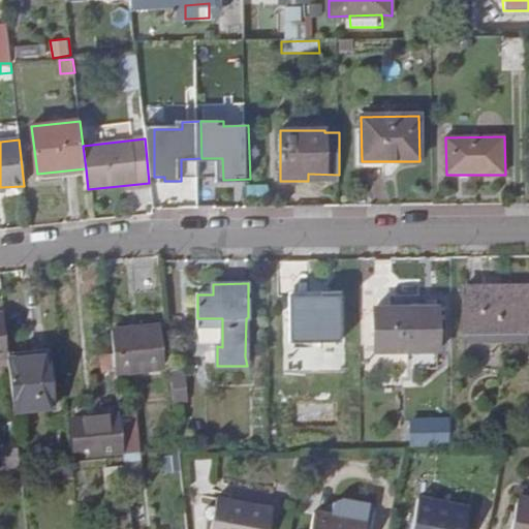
[(463,288),(464,332),(528,332),(528,287),(463,288)]
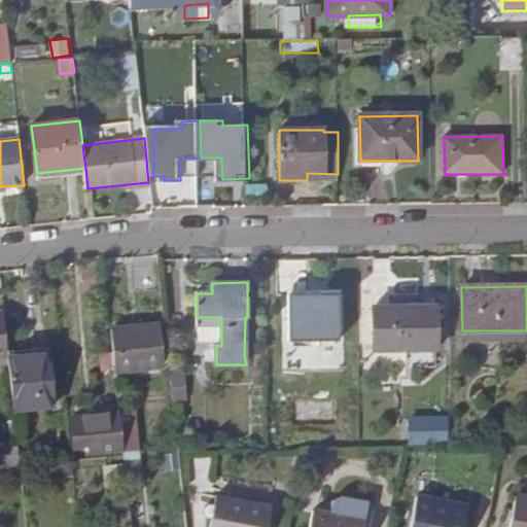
[(337,293),(287,294),(287,341),(339,340),(337,293)]
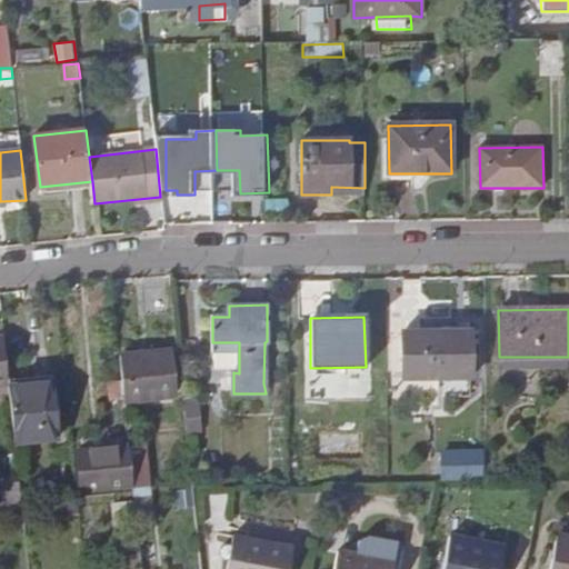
[(401,332),(402,378),(471,378),(470,331),(401,332)]
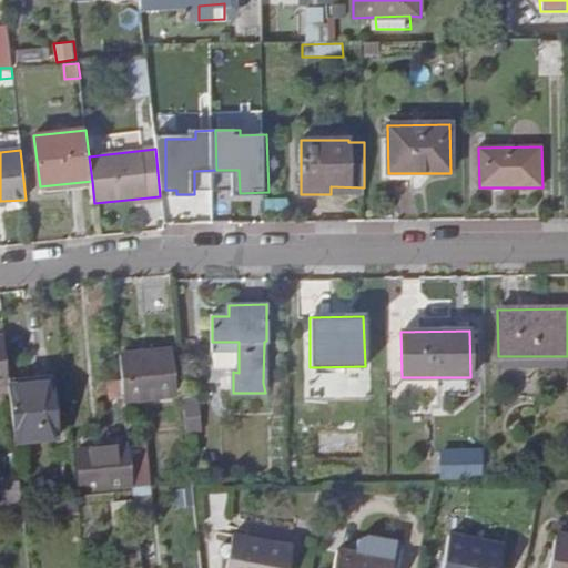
[(123,399),(124,406),(175,401),(169,356),(141,359),(141,354),(119,357),(121,381),(123,399)]
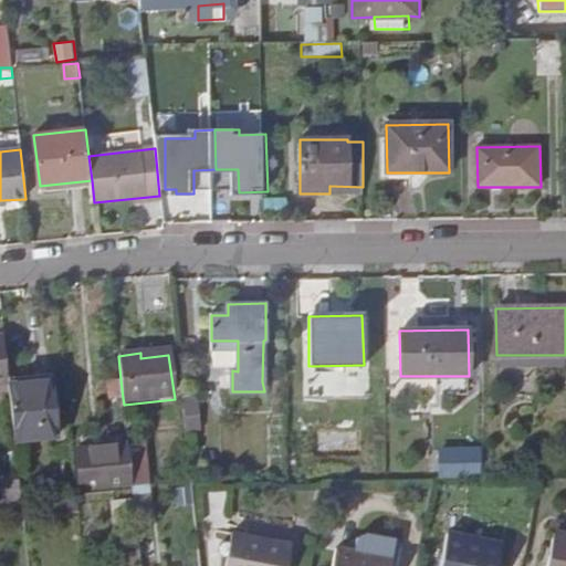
[(7,384),(13,441),(55,436),(49,379),(7,384)]
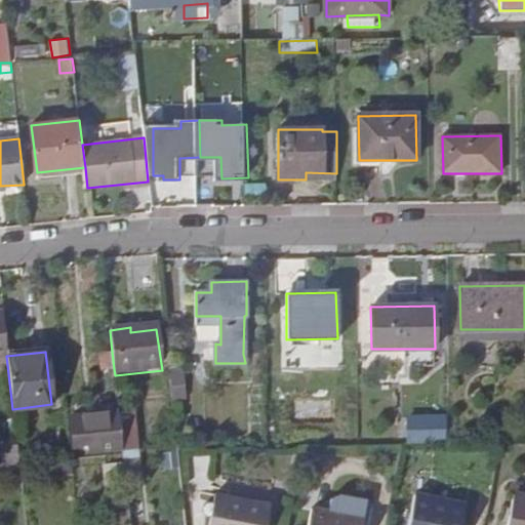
[(102,371),(114,369),(112,352),(99,354),(102,371)]
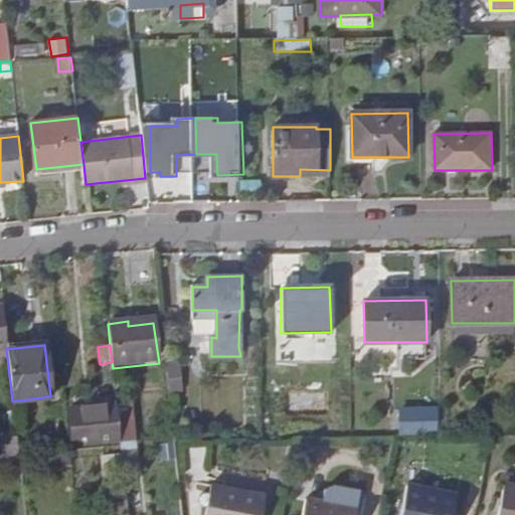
[(120,439),(116,401),(69,406),(73,443),(120,439)]
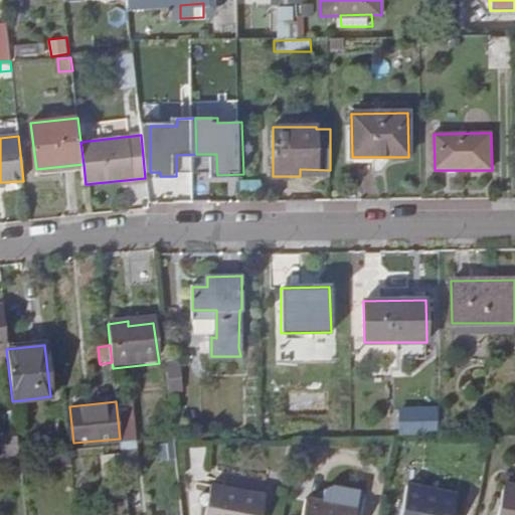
[(121,443),(136,441),(131,401),(116,401),(120,439),(121,443)]
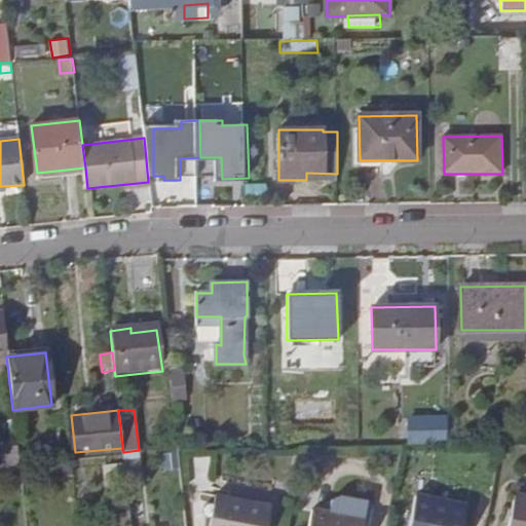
[(418,443),(450,442),(449,415),(417,416),(418,443)]
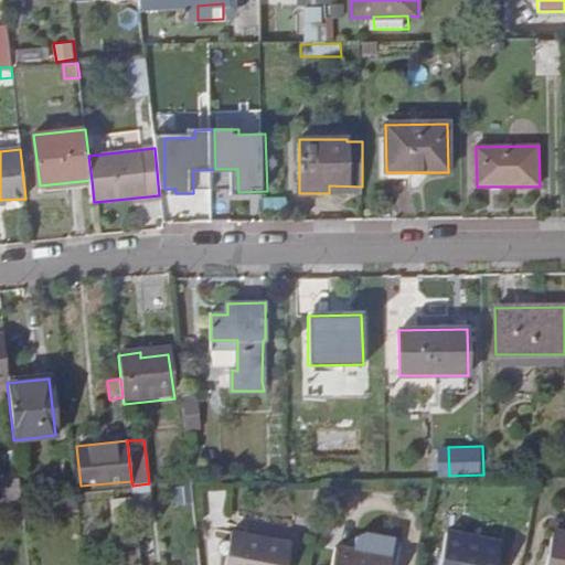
[(178,465),(180,481),(190,480),(189,464),(178,465)]
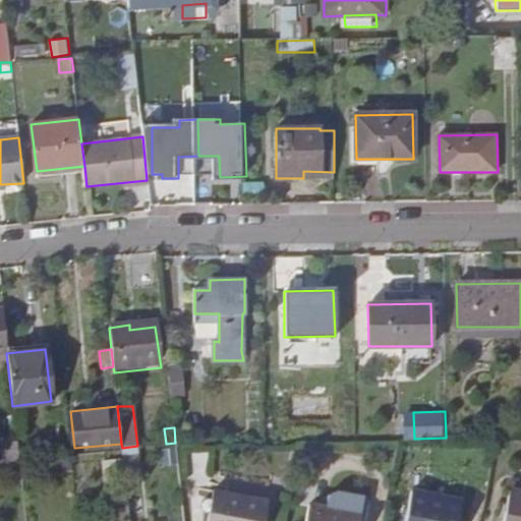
[(19,442),(0,442),(0,461),(19,461),(19,442)]
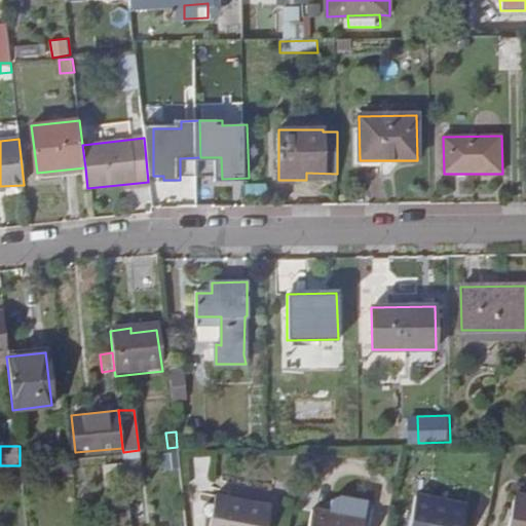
[(167,448),(168,462),(179,461),(178,448),(177,447),(167,448)]
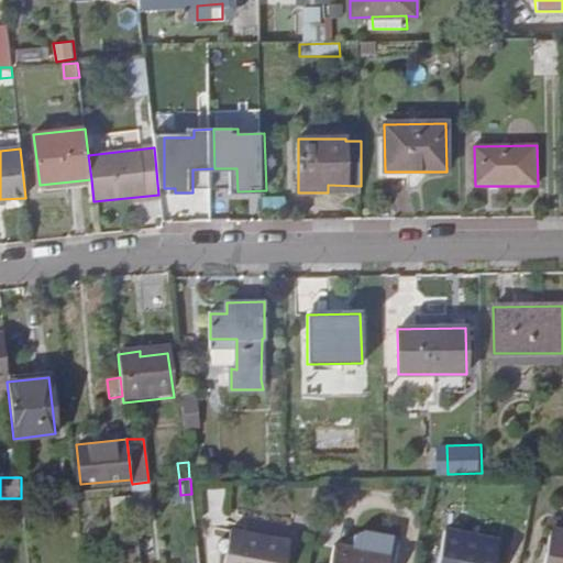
[(132,484),(135,512),(153,511),(148,482),(132,484)]
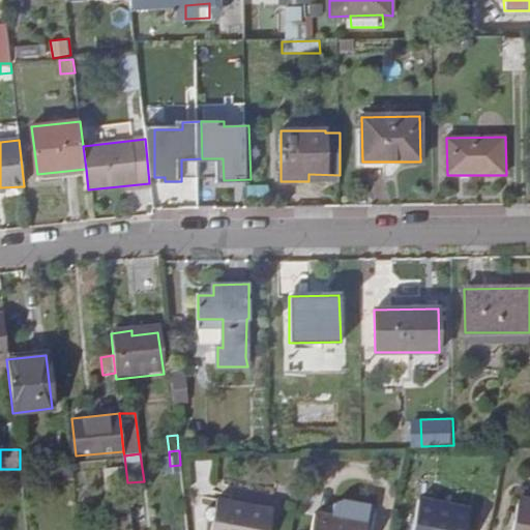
[(170,497),(183,496),(180,465),(170,466),(166,467),(170,497)]
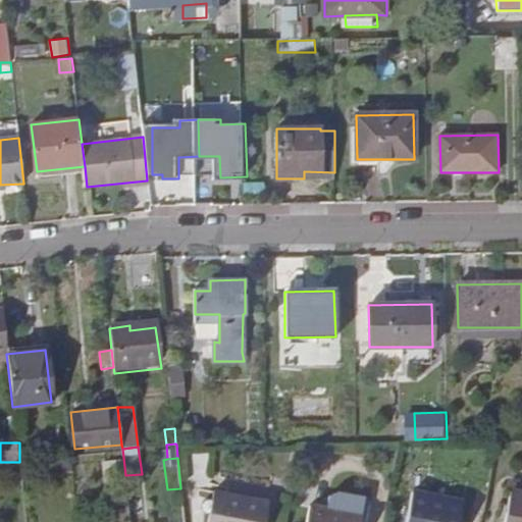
[(412,493),(406,521),(460,521),(464,503),(412,493)]
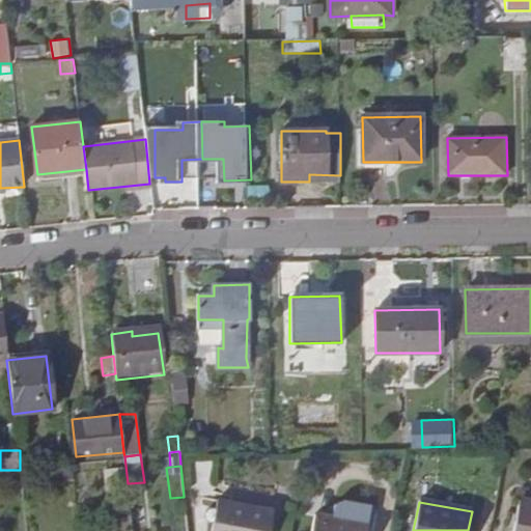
[(236,505),(230,530),(271,530),(274,513),(236,505)]
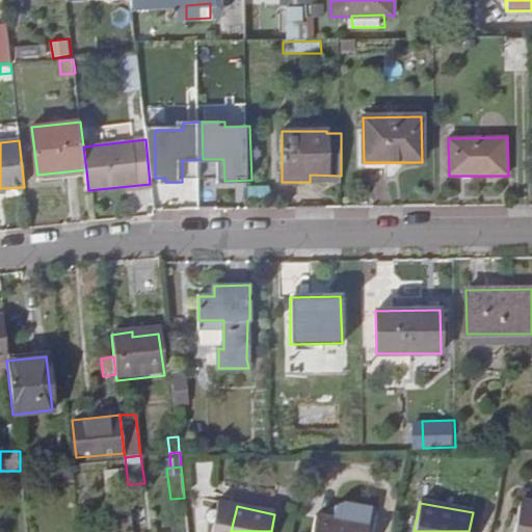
[(317,515),(313,531),(370,531),(371,525),(317,515)]
